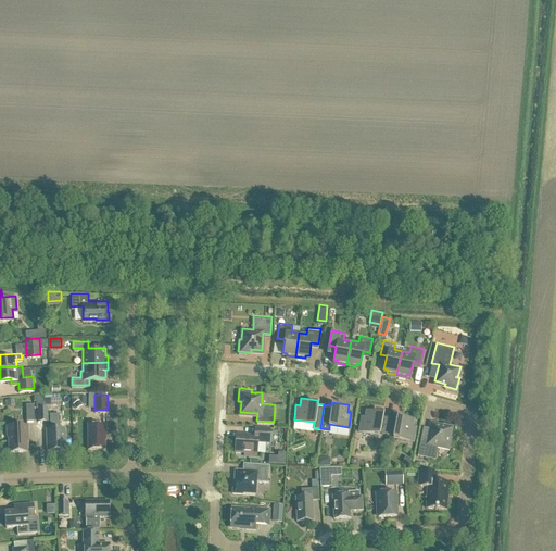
[(38,405),(39,418),(48,418),(47,405),(38,405)]
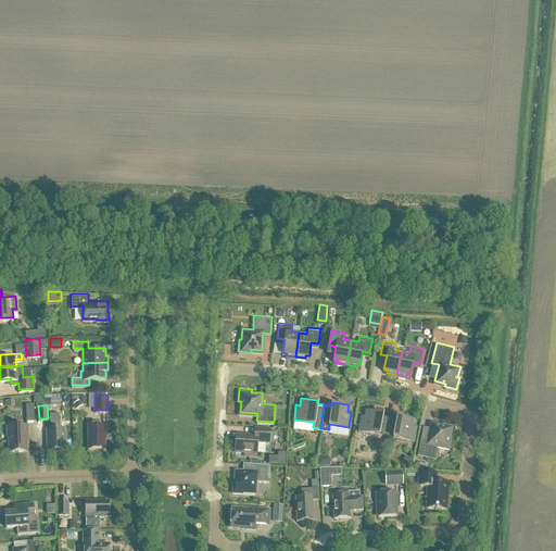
[(390,415),(382,413),(382,411),(366,408),(365,414),(362,414),(358,428),(379,433),(379,429),(387,431),(390,415)]
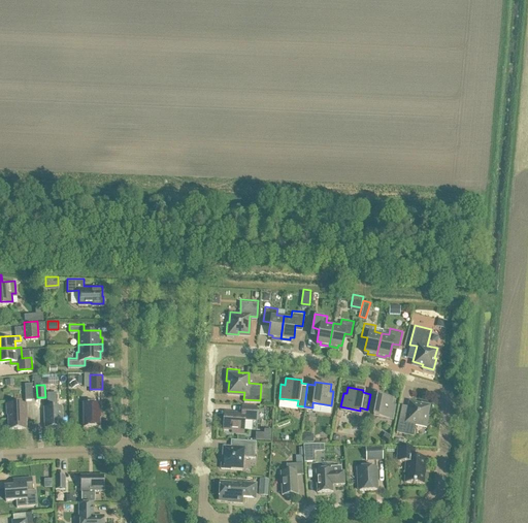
[(373,411),(373,413),(392,417),(395,402),(392,402),(393,395),(376,393),(376,395),(370,394),(367,410),(373,411)]
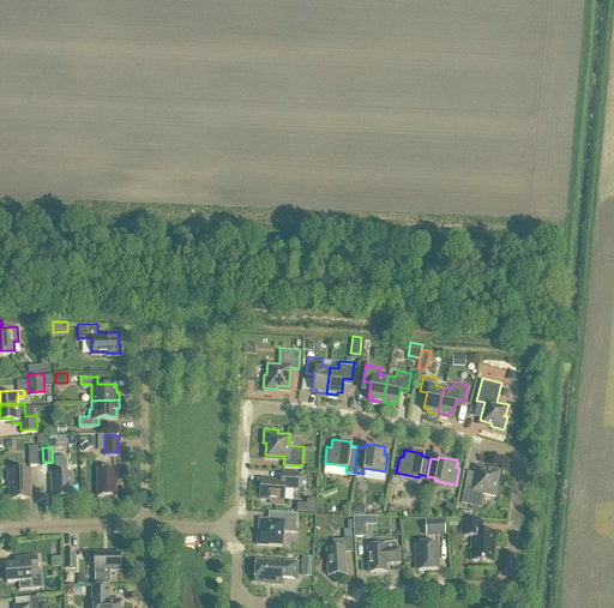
[(464,481),(461,500),(480,504),(483,489),(494,492),(497,480),(499,481),(503,467),(489,464),(488,467),(476,465),(473,483),(464,481)]
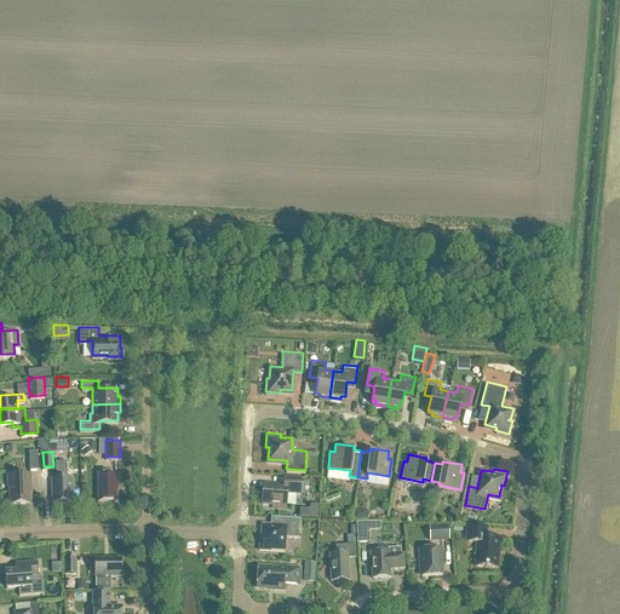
[(30,470),(7,471),(9,480),(10,480),(10,500),(29,499),(29,483),(30,483),(30,470)]
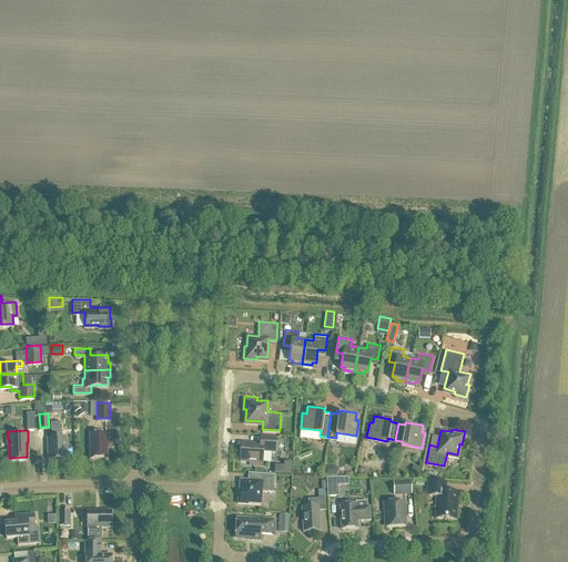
[(108,441),(108,430),(90,430),(90,456),(108,455),(107,441),(108,441)]
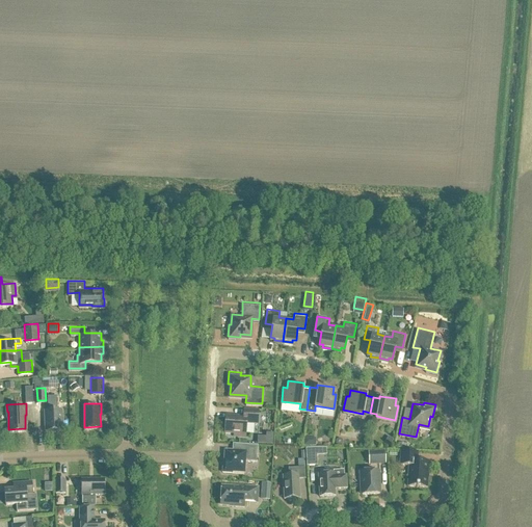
[(234,429),(234,432),(245,433),(246,422),(248,420),(258,420),(258,407),(244,406),(243,414),(225,413),(224,429),(234,429)]
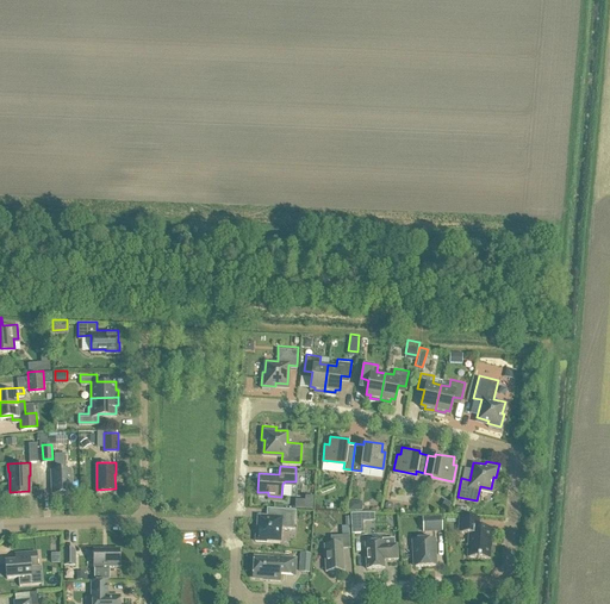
[(70,467),(51,467),(53,491),(72,490),(70,467)]
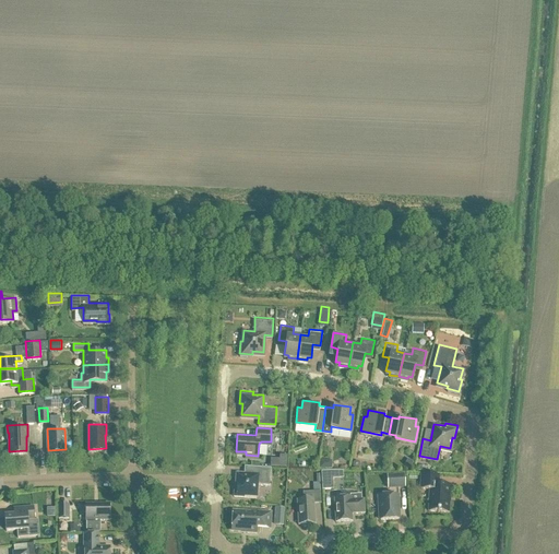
[(270,462),(287,462),(287,451),(280,451),(280,455),(270,455),(270,462)]
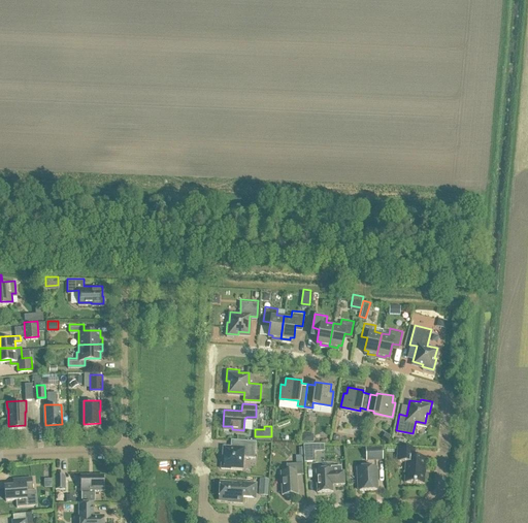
[(222,454),(221,465),(230,466),(230,464),(242,465),(242,455),(255,455),(256,438),(231,437),(231,445),(224,444),(223,454),(222,454)]
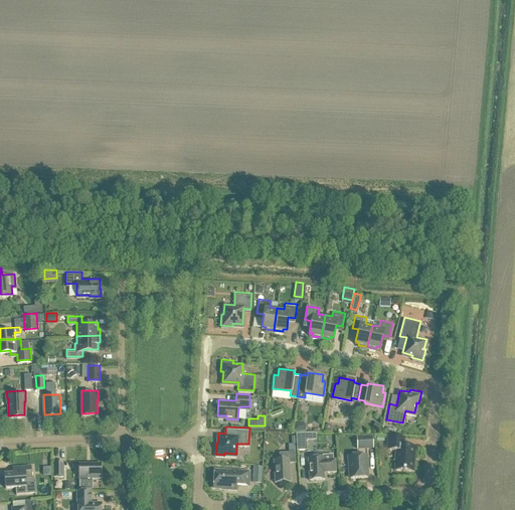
[(307,437),(316,436),(316,430),(296,430),(296,447),(307,447),(307,437)]
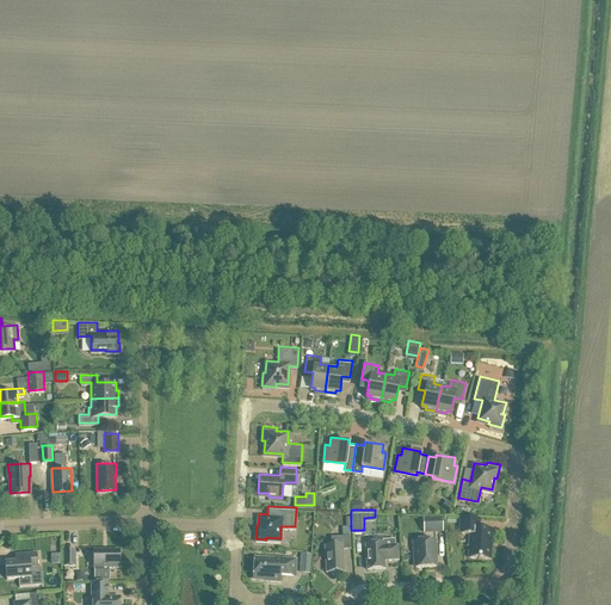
[(443,529),(442,513),(423,514),(423,530),(443,529)]
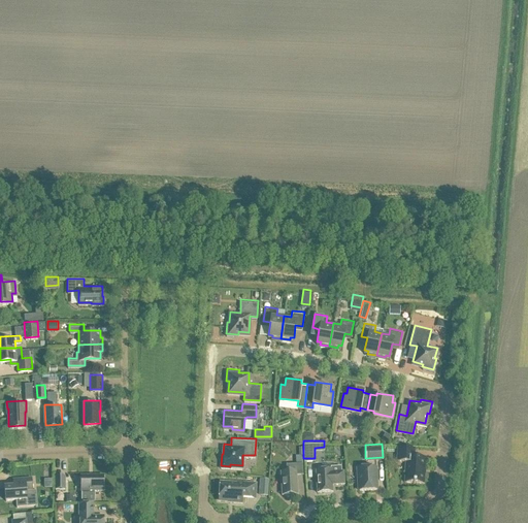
[(405,480),(414,480),(413,481),(415,481),(415,480),(423,481),(425,455),(414,454),(414,446),(398,445),(397,458),(406,459),(405,480)]
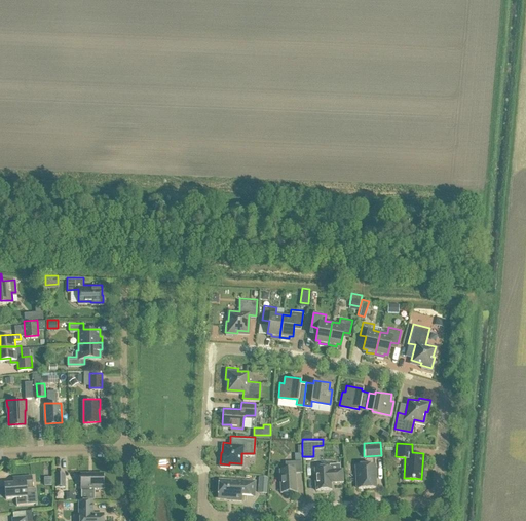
[(294,453),(295,459),(285,459),(286,467),(279,468),(280,490),(296,489),(295,471),(302,470),(301,453),(294,453)]
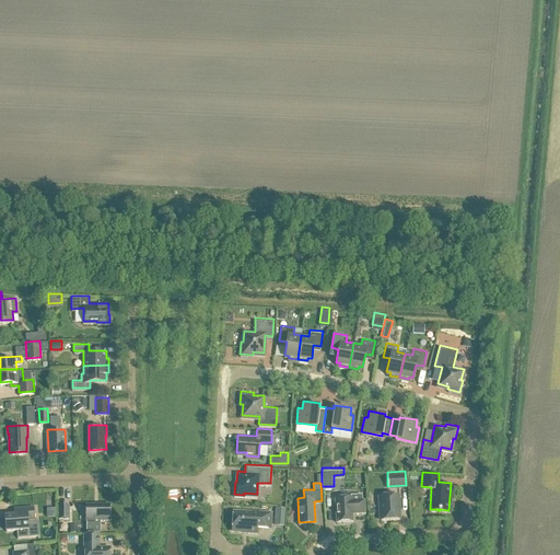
[(399,493),(380,494),(381,518),(398,517),(398,503),(400,501),(399,493)]
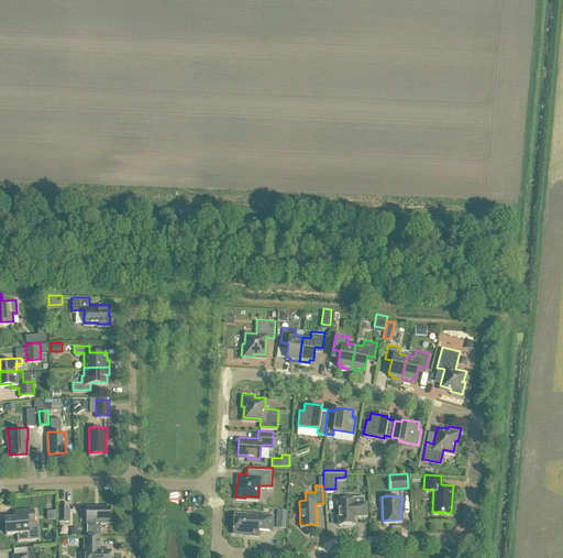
[(353,501),(353,498),(337,499),(338,522),(354,522),(354,514),(367,513),(366,500),(353,501)]
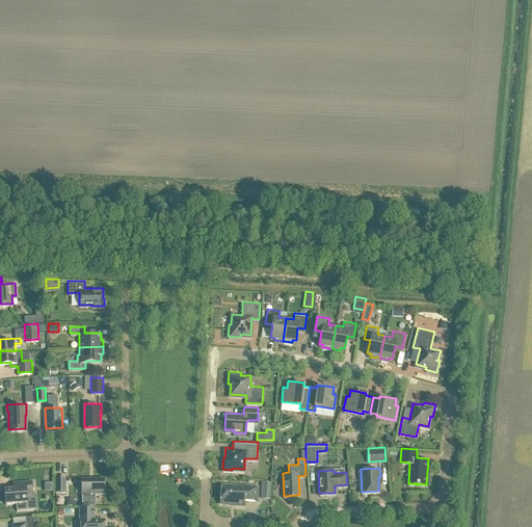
[(96,501),(96,492),(104,492),(104,476),(82,476),(82,502),(96,501)]
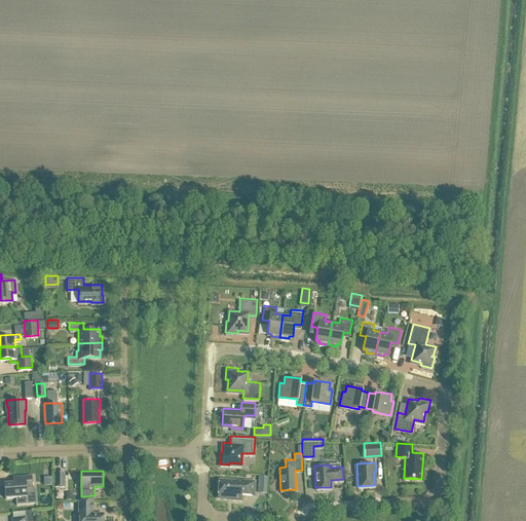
[(65,484),(65,472),(55,472),(55,484),(65,484)]
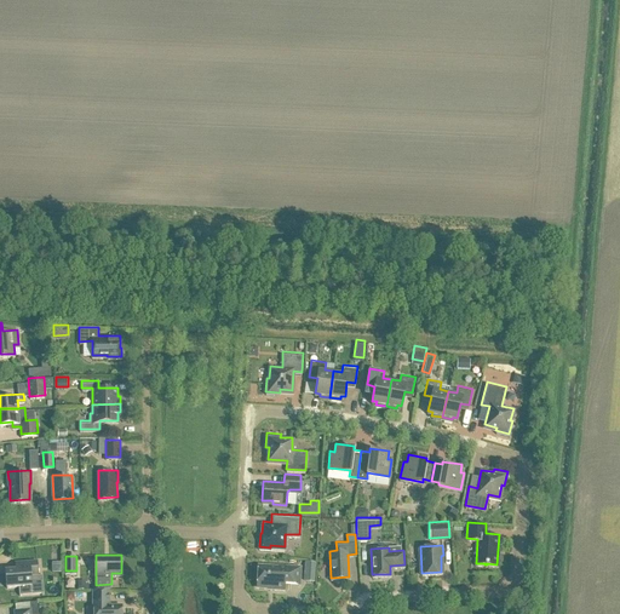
[(19,558),(21,567),(5,568),(6,585),(18,584),(19,592),(32,591),(30,583),(32,583),(30,572),(38,572),(36,557),(19,558)]
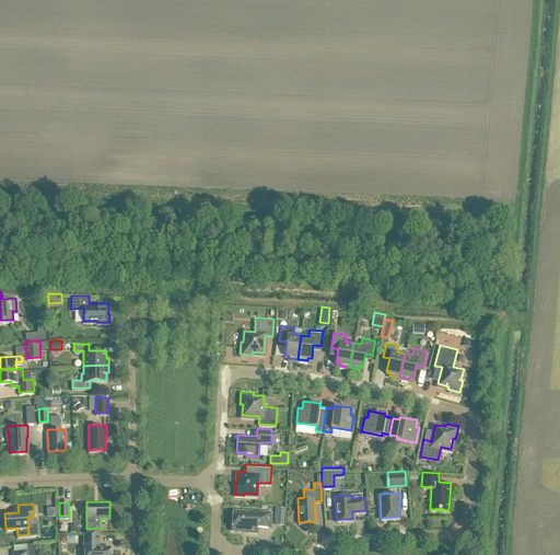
[(276,504),(275,521),(283,521),(284,505),(276,504)]
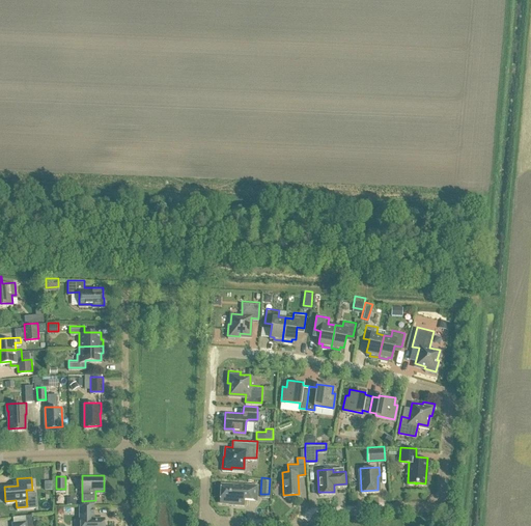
[(220,500),(234,500),(234,502),(244,503),(244,496),(257,496),(257,483),(244,482),(244,485),(221,482),(220,500)]
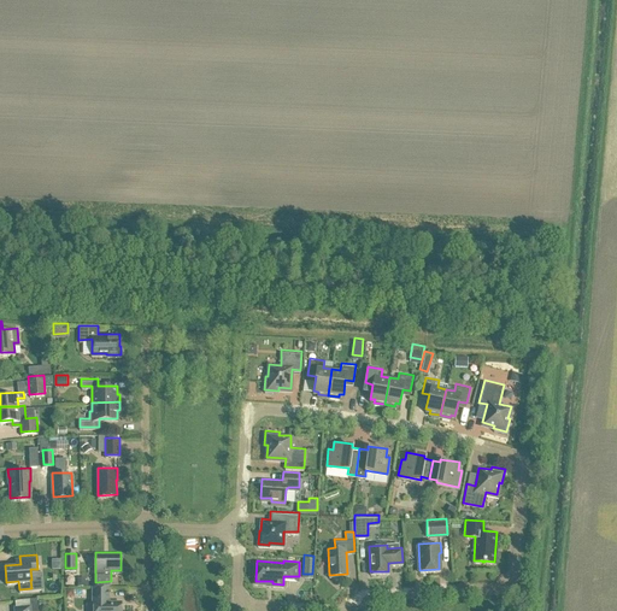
[(109,599),(109,585),(92,585),(92,599),(93,599),(93,610),(121,610),(121,599),(109,599)]
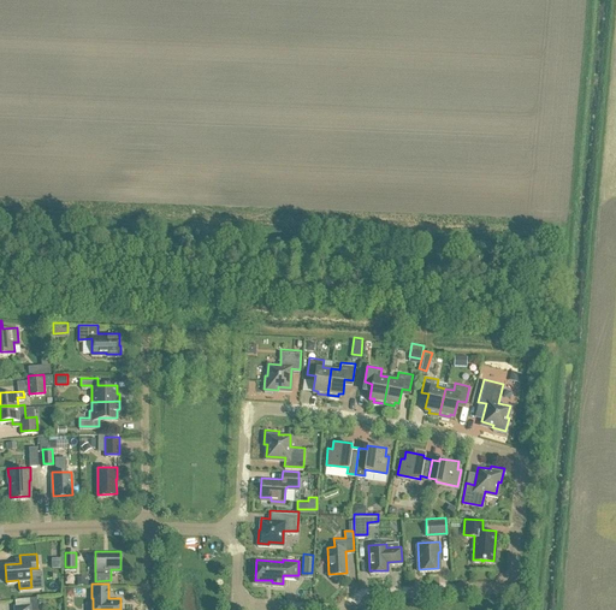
[(30,603),(15,604),(15,609),(37,609),(39,609),(37,594),(29,596),(30,603)]
